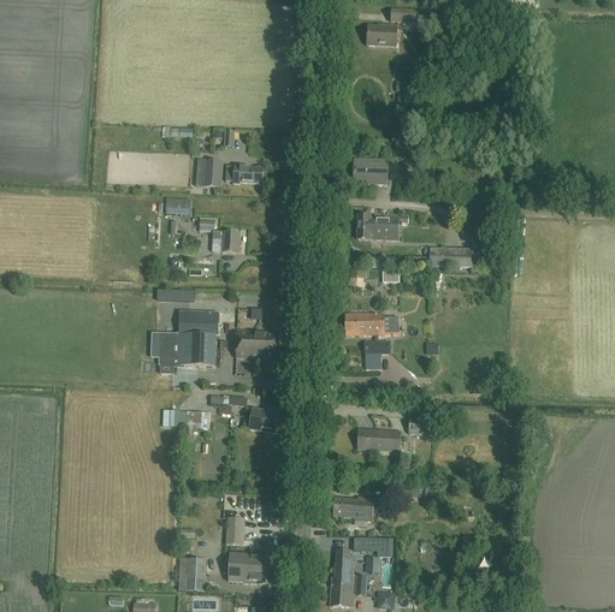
[(390,21),(414,22),(415,10),(391,9),(390,21)]
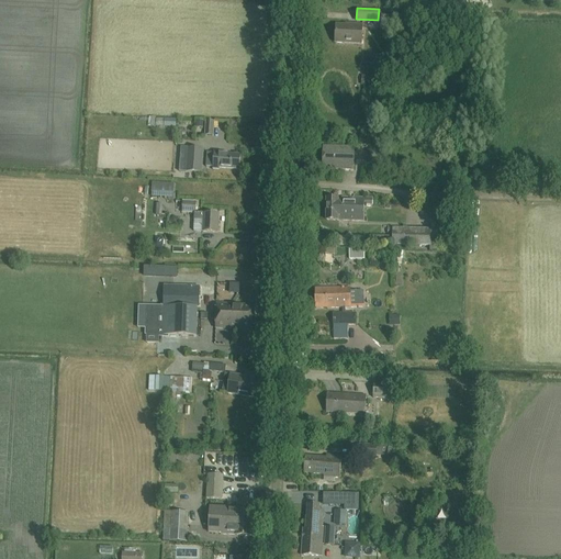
[(380,12),(379,25),(386,25),(394,25),(395,13),(380,12)]
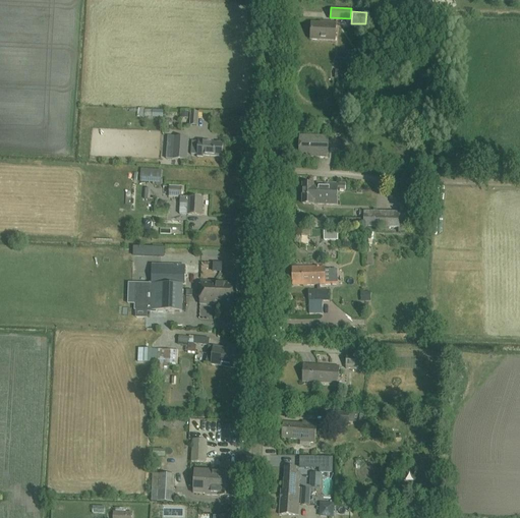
[(309,37),(334,39),(335,20),(324,19),(324,21),(310,20),(309,37)]
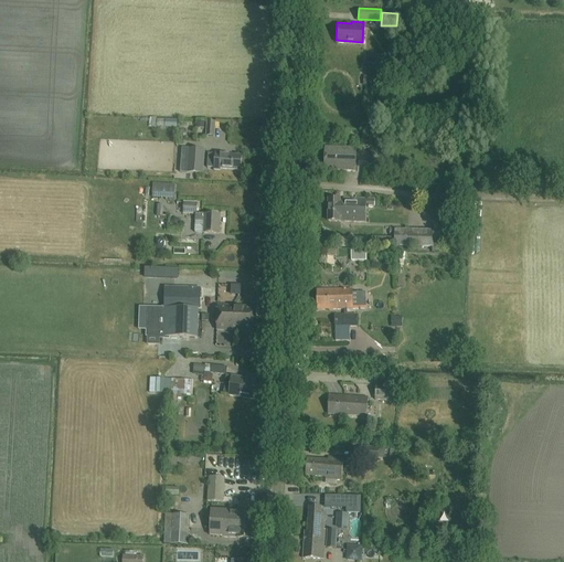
[(385,53),(374,53),(374,63),(384,63),(385,53)]
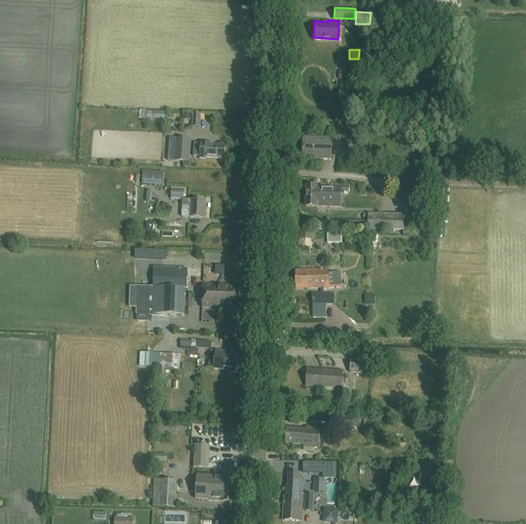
[(348,69),(339,69),(338,77),(347,78),(348,69)]
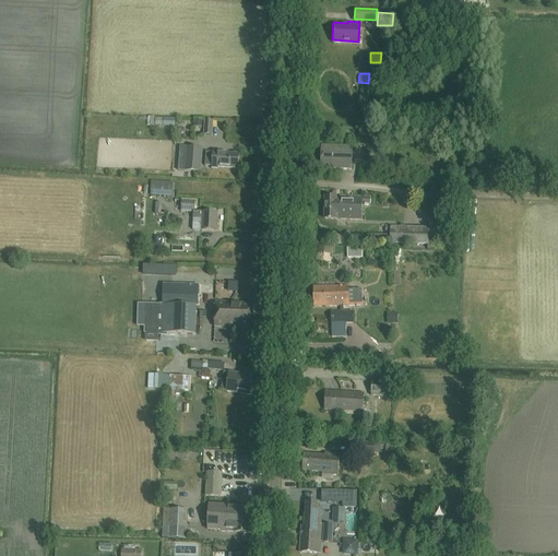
[(366,143),(367,131),(367,127),(358,127),(358,131),(357,131),(357,142),(366,143)]
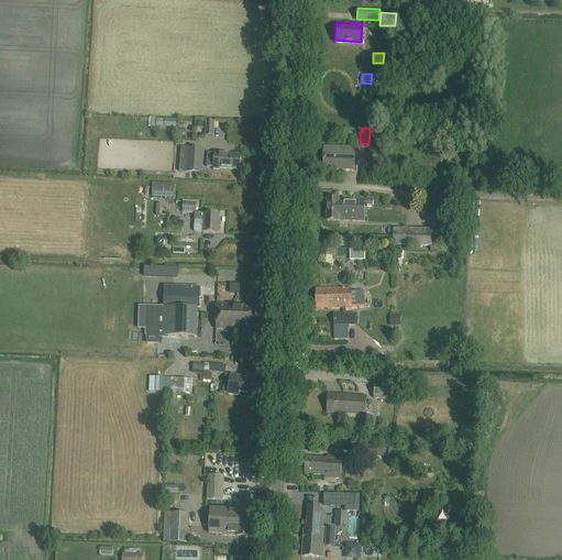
[(321,164),(333,164),(333,166),(353,167),(354,144),(322,143),(321,164)]
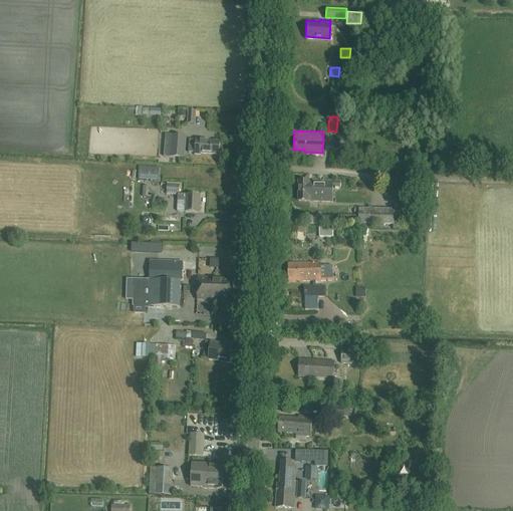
[(166,133),(164,133),(163,154),(168,154),(184,155),(185,134),(166,133)]
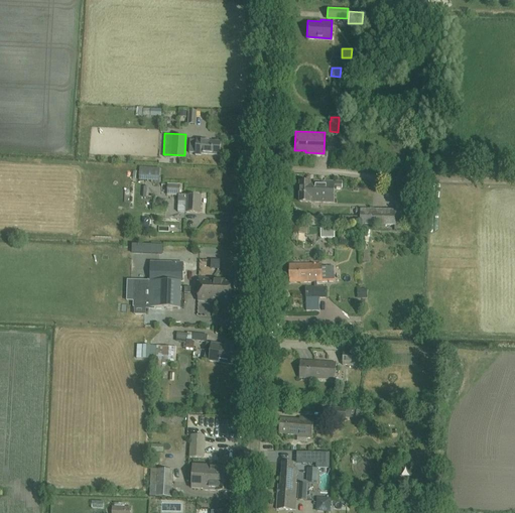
[(196,136),(196,138),(188,138),(187,150),(195,151),(195,153),(200,153),(201,152),(219,153),(220,139),(207,139),(208,137),(196,136)]
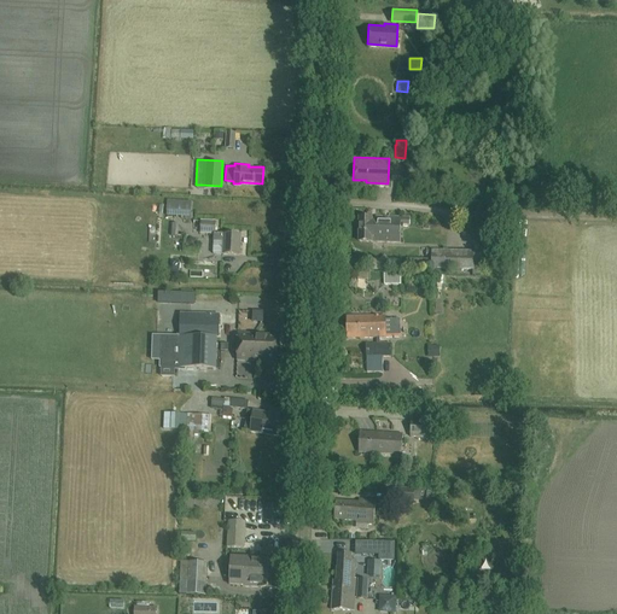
[(164,212),(170,212),(184,214),(184,217),(190,217),(190,198),(166,197),(164,212)]
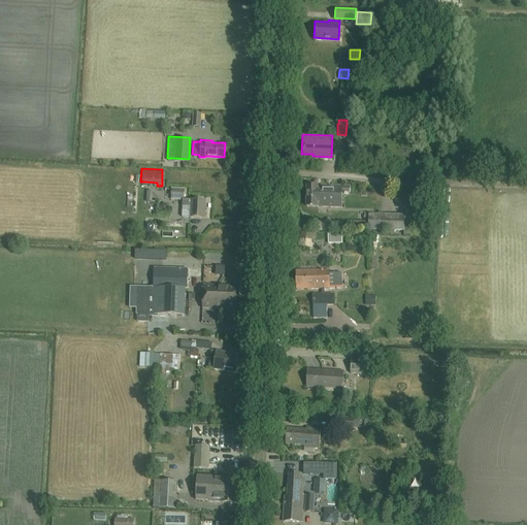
[(305,204),(340,205),(341,190),(349,190),(349,184),(331,183),(331,185),(317,184),(305,184),(305,204)]
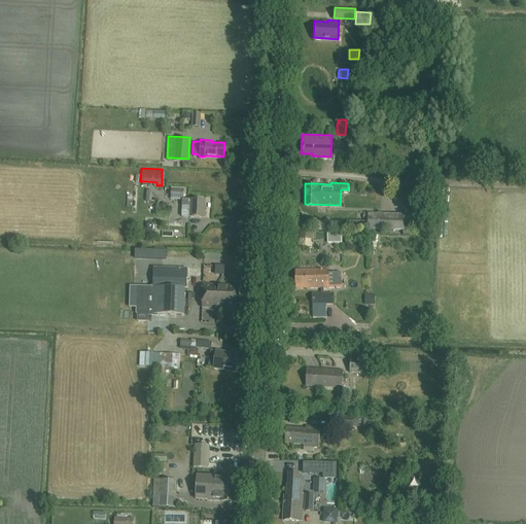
[(205,198),(182,197),(182,186),(170,185),(170,197),(181,197),(181,204),(189,204),(188,215),(204,216),(205,198)]
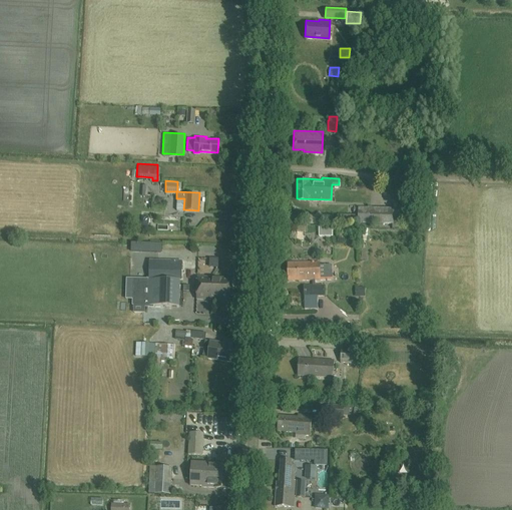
[(392,205),(357,205),(357,221),(392,221),(392,205)]
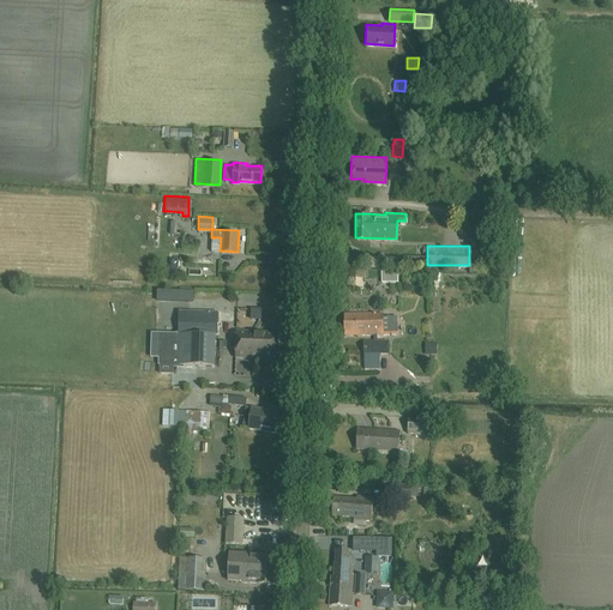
[(380,269),(380,281),(397,281),(397,269),(380,269)]
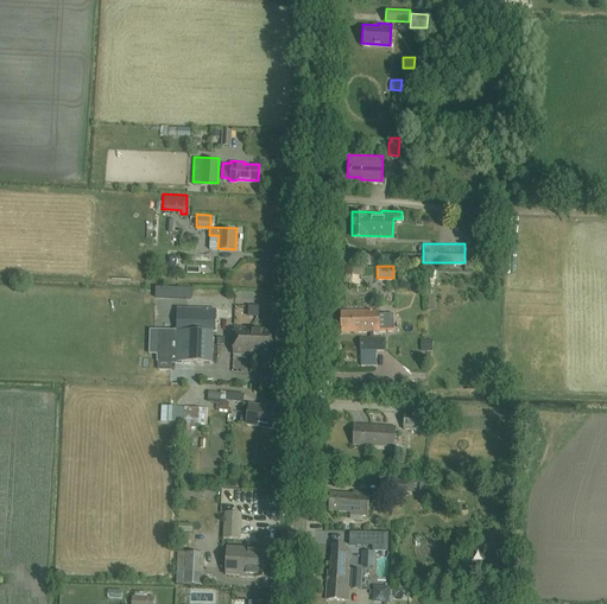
[(176,305),(176,328),(157,328),(156,358),(212,361),(213,329),(215,329),(215,306),(176,305)]
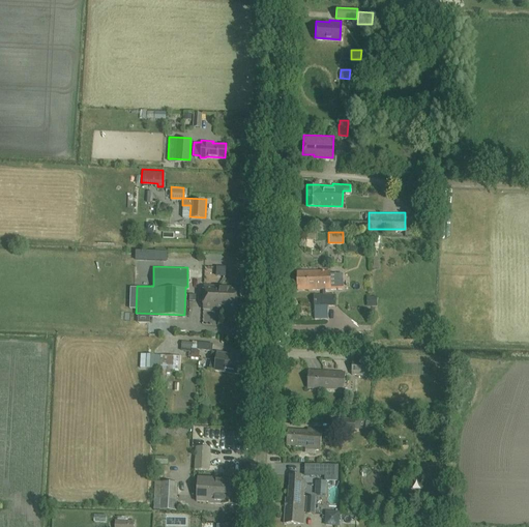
[(313,293),(313,311),(313,317),(327,316),(327,303),(333,303),(333,293),(325,293),(325,287),(329,287),(329,268),(297,269),(297,288),(321,287),(321,293),(313,293)]
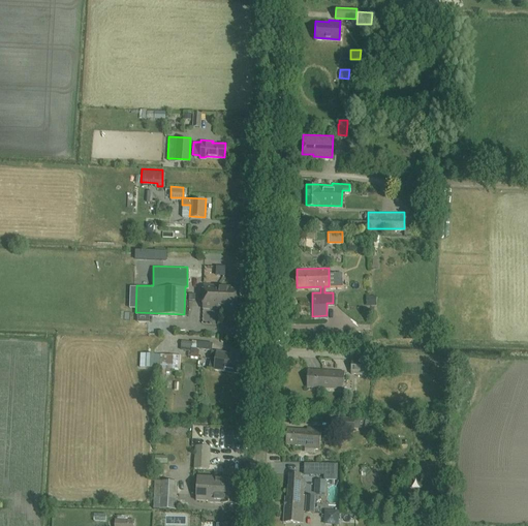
[(203,295),(238,297),(239,287),(234,287),(234,285),(203,284),(203,295)]
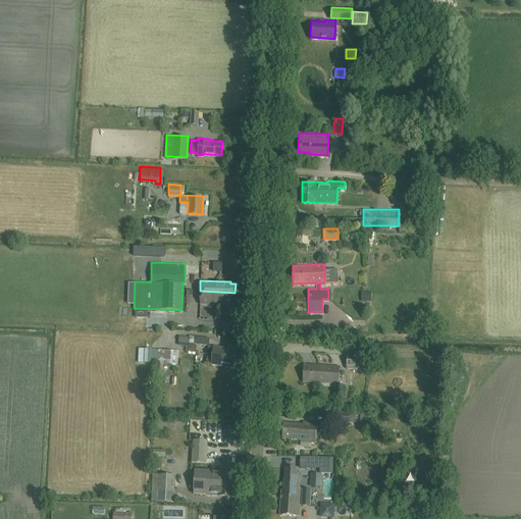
[(235,293),(200,291),(199,302),(229,303),(229,301),(235,301),(235,293)]
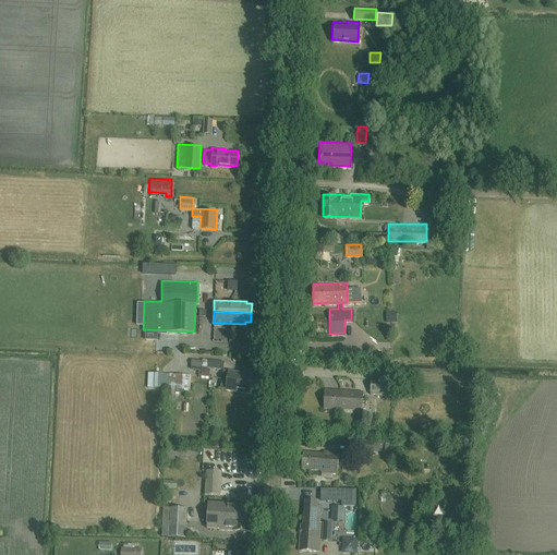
[(229,338),(229,326),(218,325),(218,337),(229,338)]
